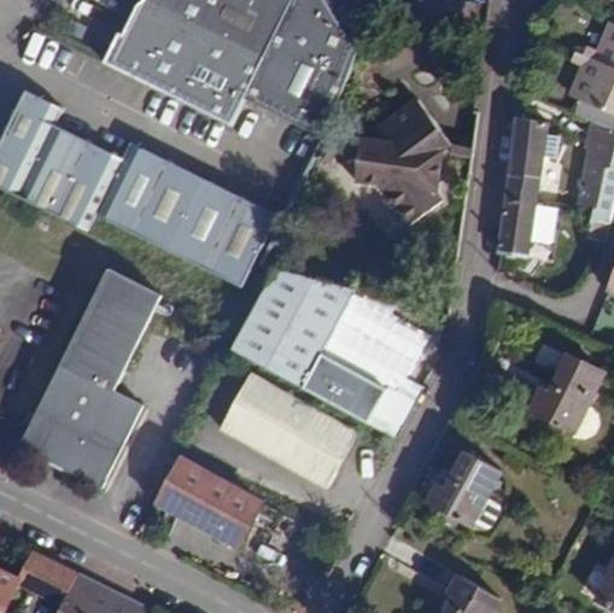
[(323,132),(370,11),(373,6),(361,1),(361,0),(140,0),(136,4),(122,35),(115,48),(120,50),(111,65),(226,122),(232,112),(239,95),(316,134),(321,136),(323,132)]
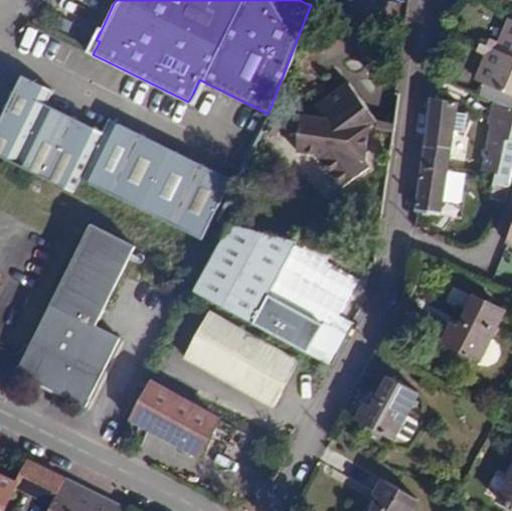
[(501,51),(511,23),(511,18),(507,17),(497,40),(490,38),(487,45),(494,48),(501,51)]
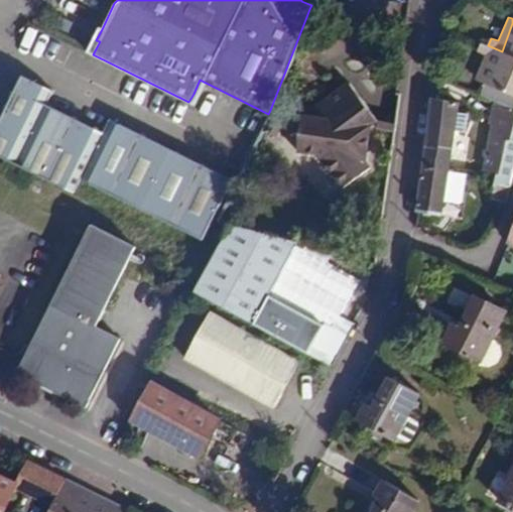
[(512,23),(502,51),(495,48),(482,81),(512,93),(512,23)]
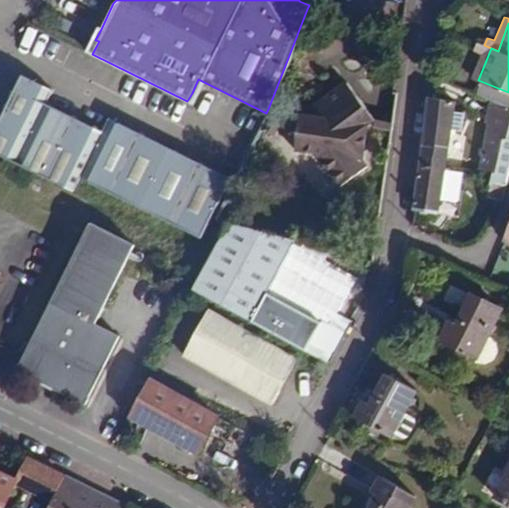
[(97,27),(85,51),(92,54),(99,41),(95,40),(101,29),(97,27)]
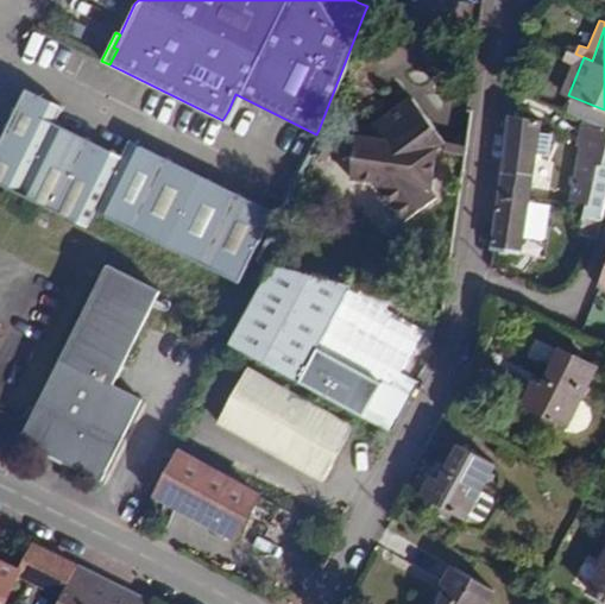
[(568,95),(584,57),(575,54),(565,50),(562,60),(572,63),(561,92),(568,95)]
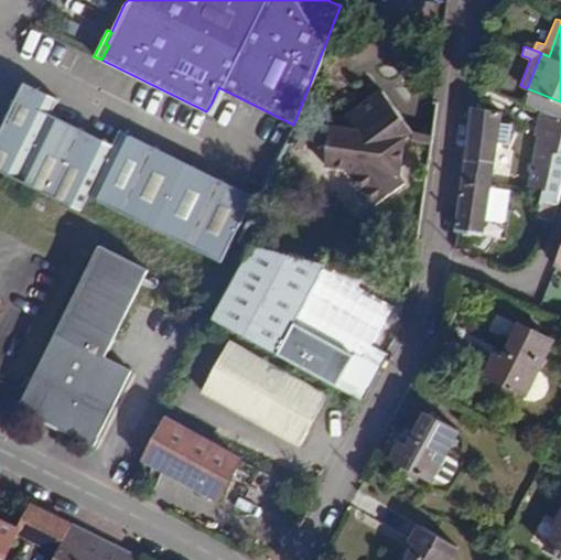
[(0,170),(81,211),(87,195),(220,261),(254,196),(120,130),(112,144),(50,114),(56,99),(24,84),(0,130),(0,170)]
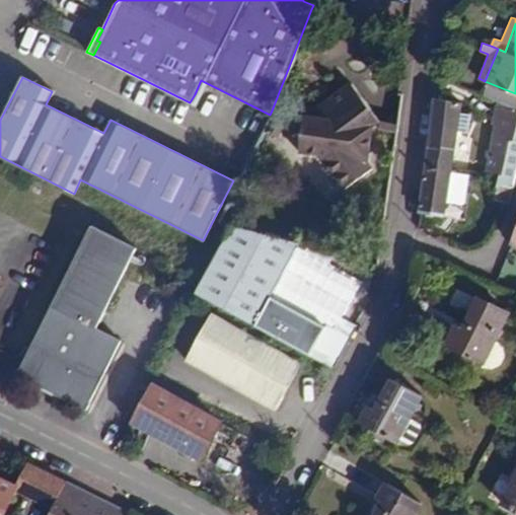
[(376,121),(373,116),(348,83),(317,107),(306,116),(301,116),(296,151),(319,154),(344,188),(369,168),(365,160),(366,150),(362,149),(364,138),(368,139),(370,125),(376,121)]
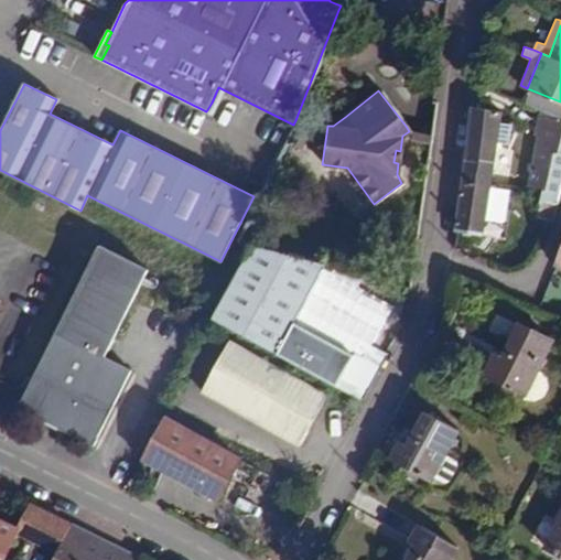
[(461,181),(488,185),(499,111),(473,106),(461,181)]
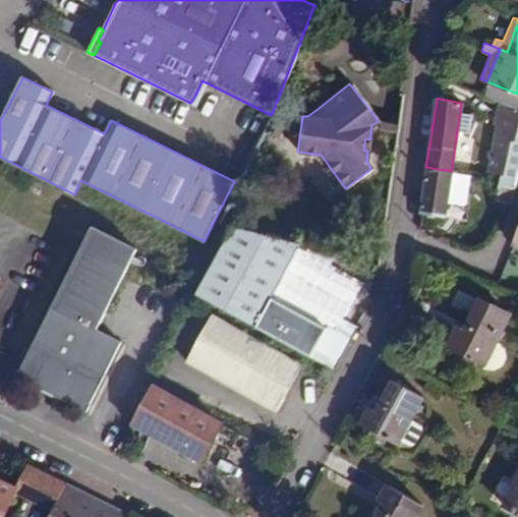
[(504,154),(511,110),(498,107),(490,152),(504,154)]
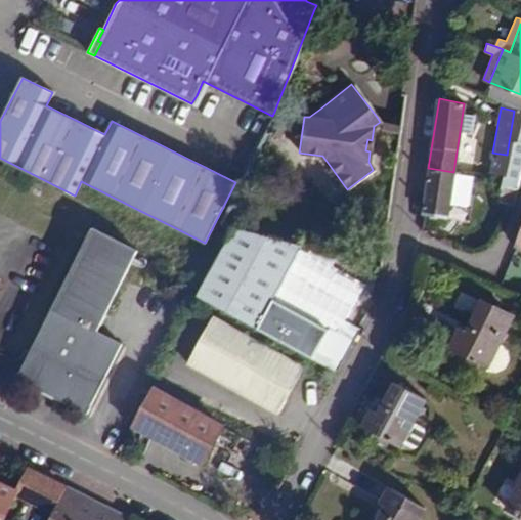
[(489,172),(504,174),(507,155),(492,153),(489,172)]
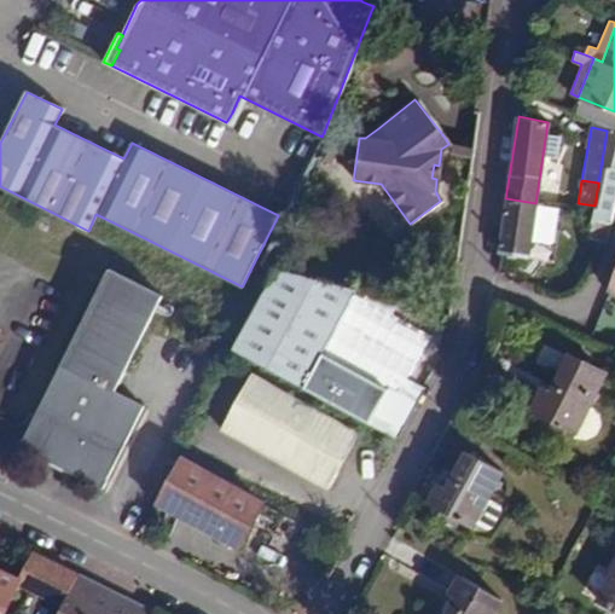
[(505,198),(497,252),(527,256),(535,203),(505,198)]
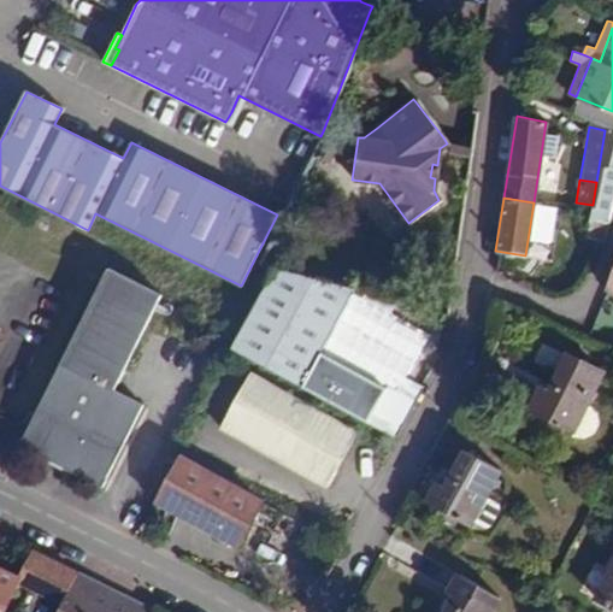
[(112,387),(160,290),(107,265),(17,445),(99,486),(141,401),(112,387)]
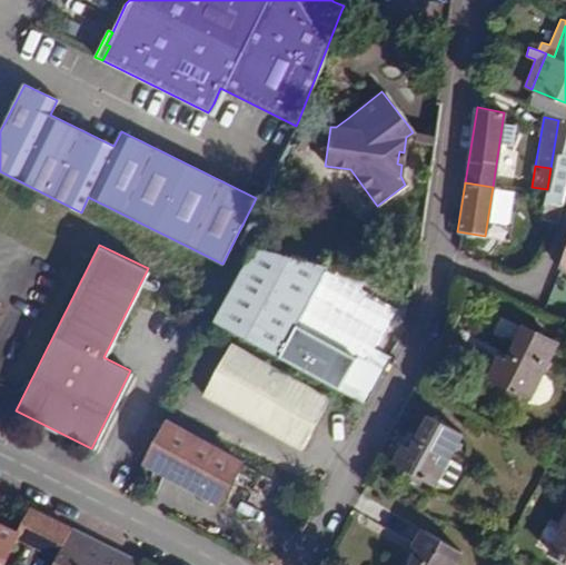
[(215,319),(338,389),(355,358),(296,325),(327,268),(251,248),(215,319)]
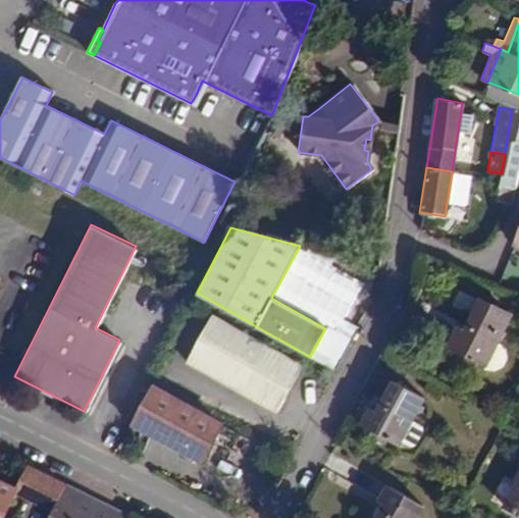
[(484,363),(509,313),(457,287),(451,301),(472,313),(463,329),(456,326),(448,344),(484,363)]
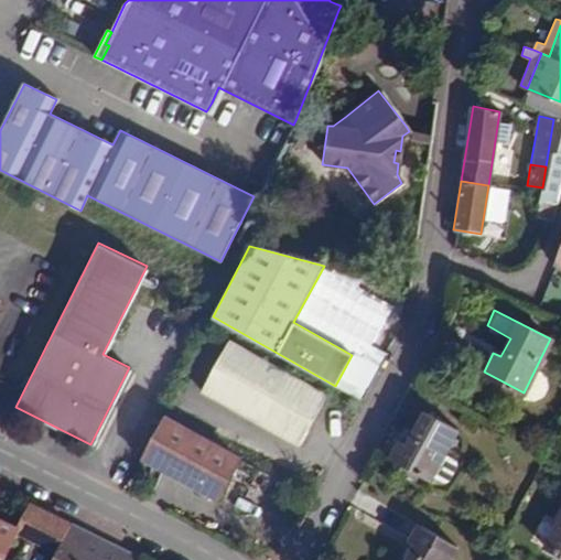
[(298,442),(324,395),(228,340),(201,388),(298,442)]
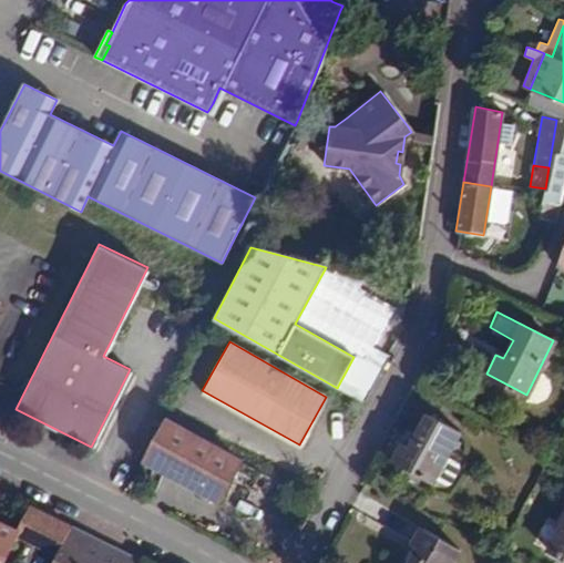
[(430,482),(458,429),(427,412),(409,447),(402,443),(392,462),(430,482)]
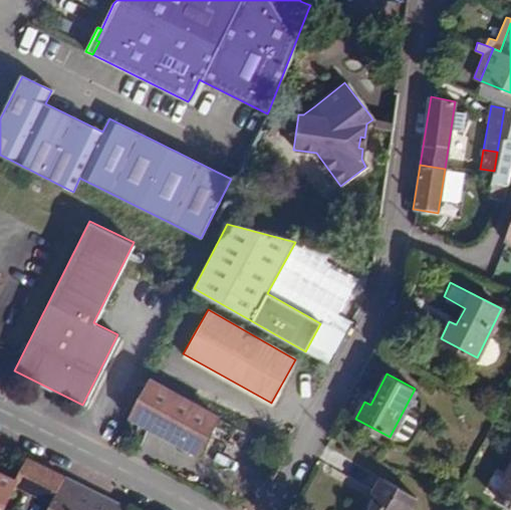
[(149,377),(130,414),(200,452),(219,419),(149,377)]
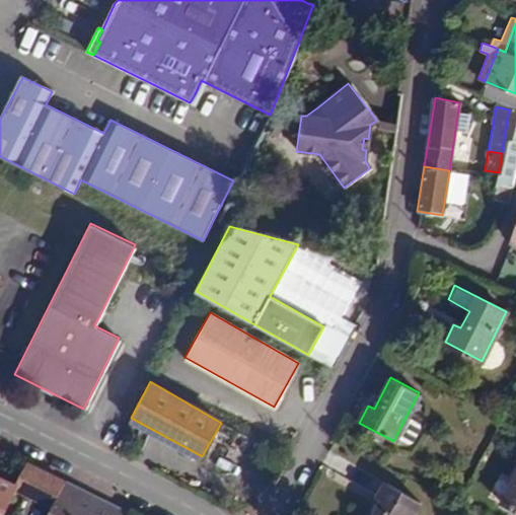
[(398,434),(409,440),(420,422),(410,416),(398,434)]
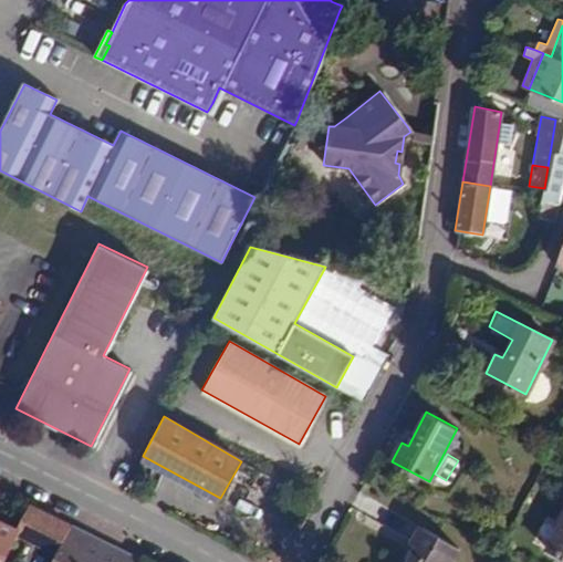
[(53,554),(66,527),(25,507),(14,531),(12,534),(53,554)]
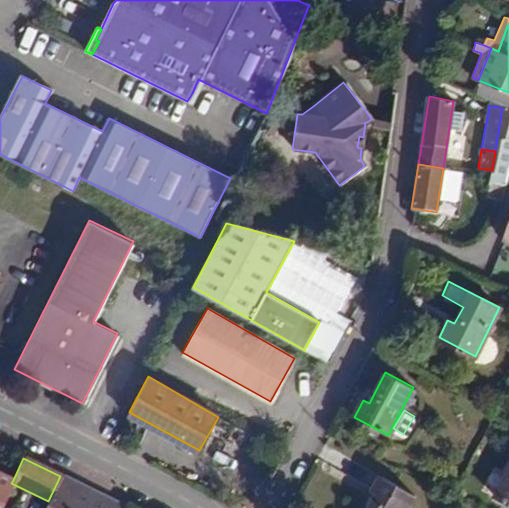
[(508,466),(492,497),(508,505),(508,466)]
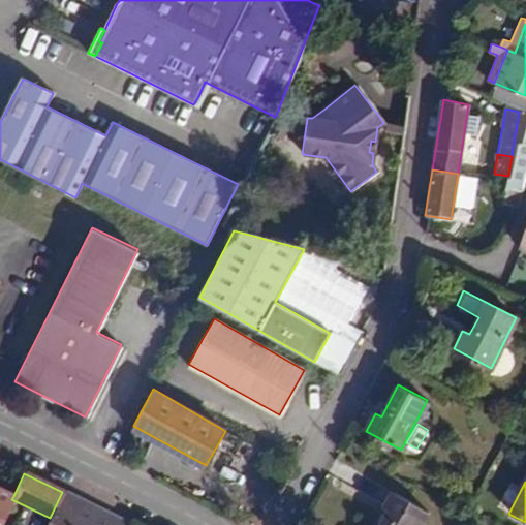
[(0,522),(11,499),(13,496),(0,490),(0,522)]
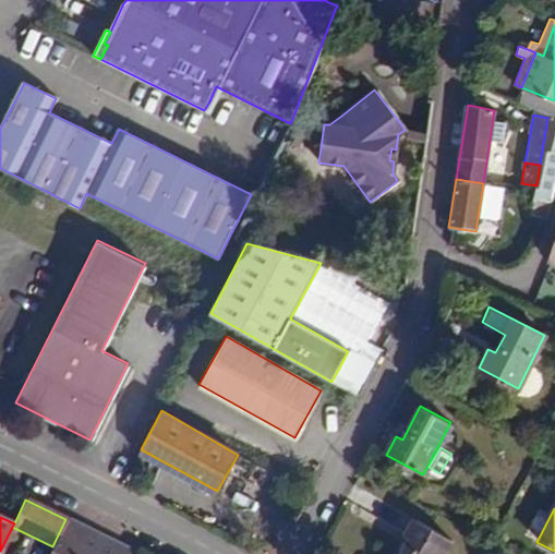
[(65,519),(52,546),(48,553),(135,553),(137,551),(67,517),(65,519)]
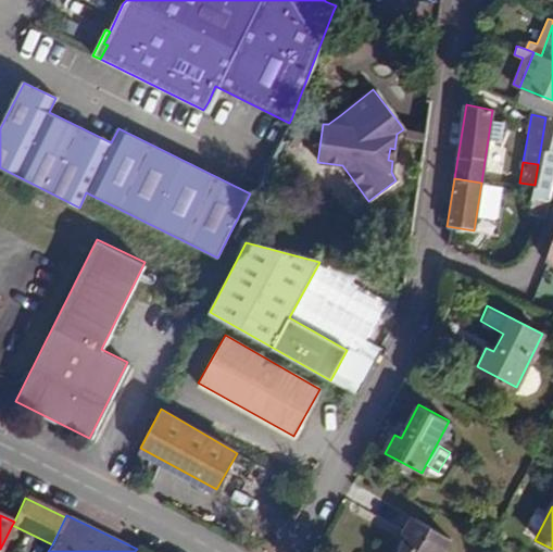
[(440,551),(449,538),(414,517),(404,534),(407,537),(399,551),(440,551)]
